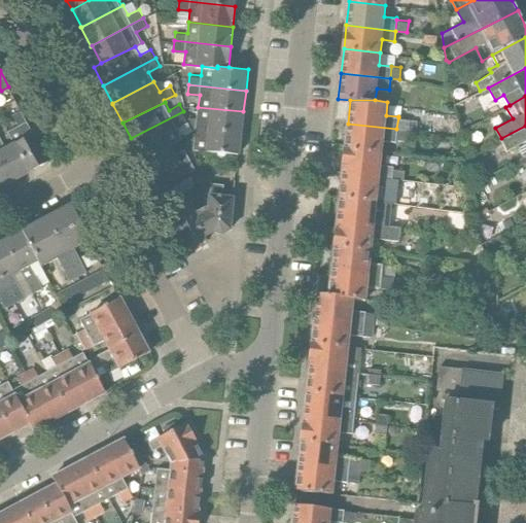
[(196,129),(241,132),(243,111),(198,107),(197,116),(188,115),(187,120),(187,121),(190,128),(196,129)]
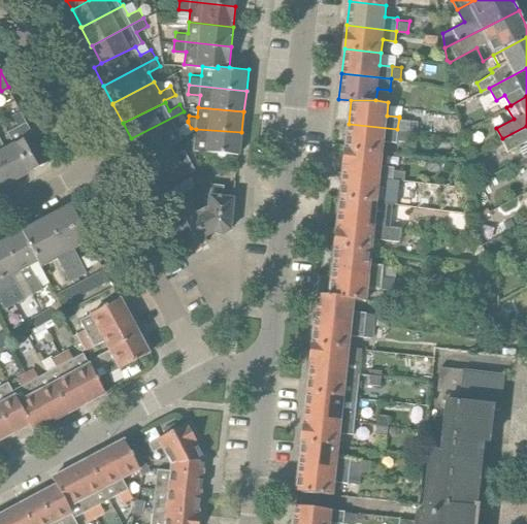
[(142,159),(173,143),(172,142),(183,137),(177,126),(188,121),(184,111),(131,138),(142,159)]
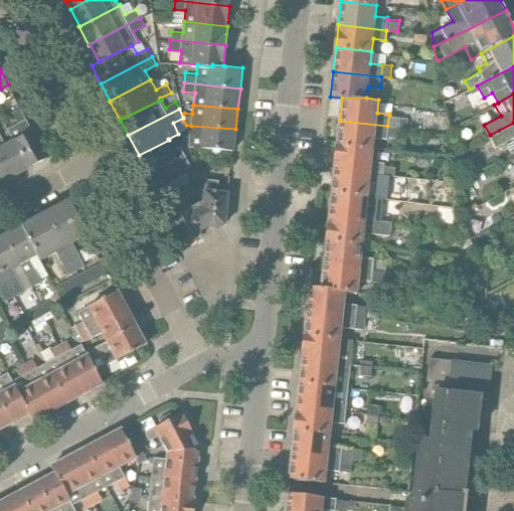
[(400,116),(389,115),(387,126),(399,128),(400,116)]
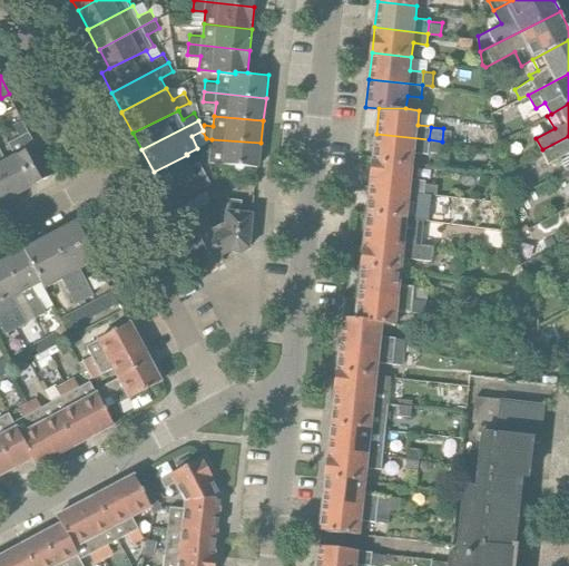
[(16,154),(32,184),(52,173),(29,129),(8,140),(16,154)]
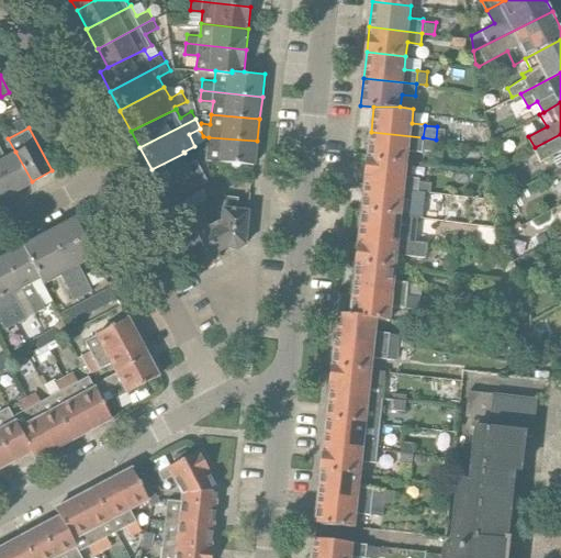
[(368,158),(407,162),(408,148),(421,149),(423,149),(423,147),(423,137),(371,132),(368,158)]
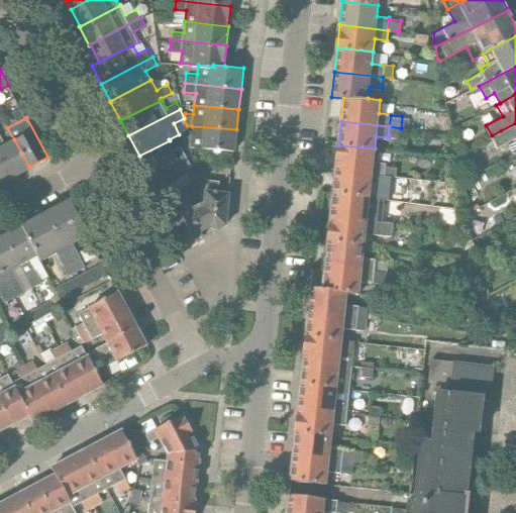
[(515,123),(492,135),(498,147),(510,140),(515,149),(515,123)]
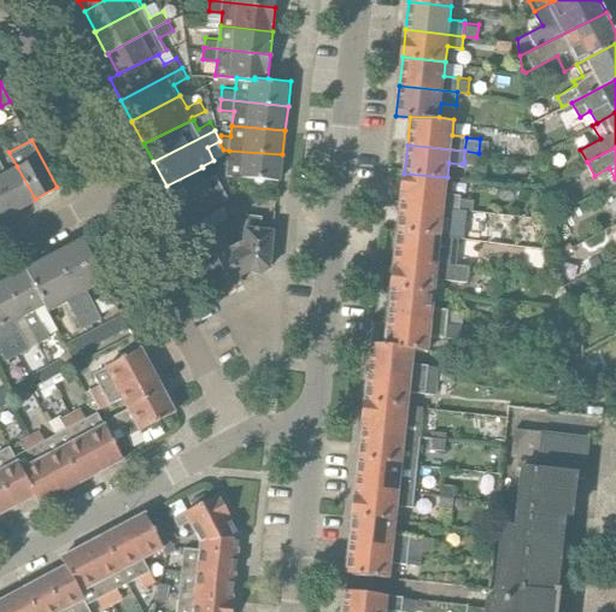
[(227,172),(280,178),(282,154),(229,151),(227,172)]
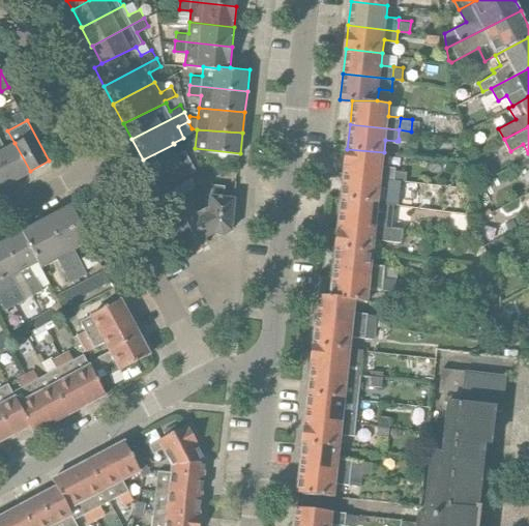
[(411,132),(399,129),(399,139),(410,140),(411,132)]
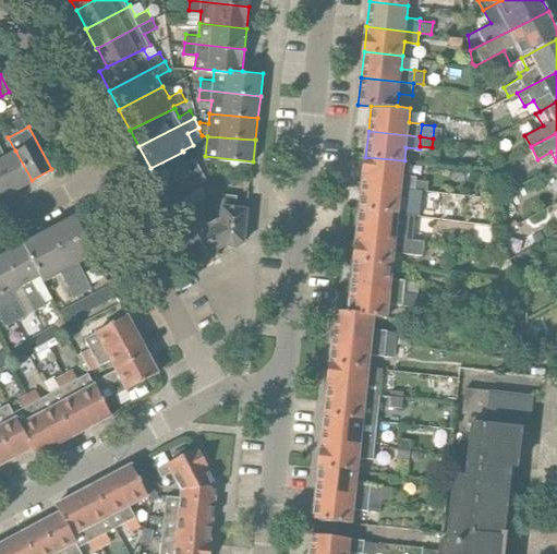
[(32,180),(15,151),(7,156),(0,143),(0,166),(12,190),(32,180)]
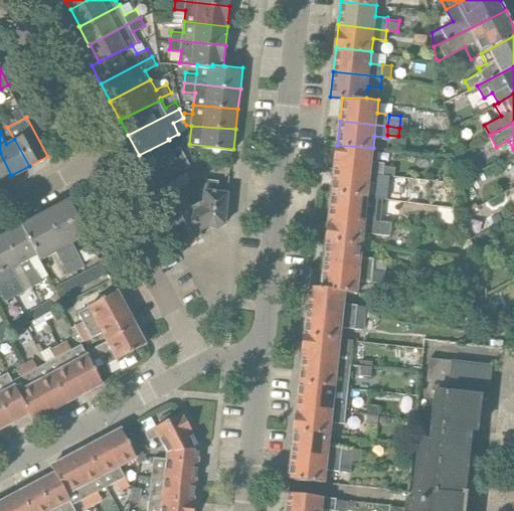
[(148,173),(164,165),(170,175),(191,163),(181,144),(173,148),(169,140),(139,155),(148,173)]
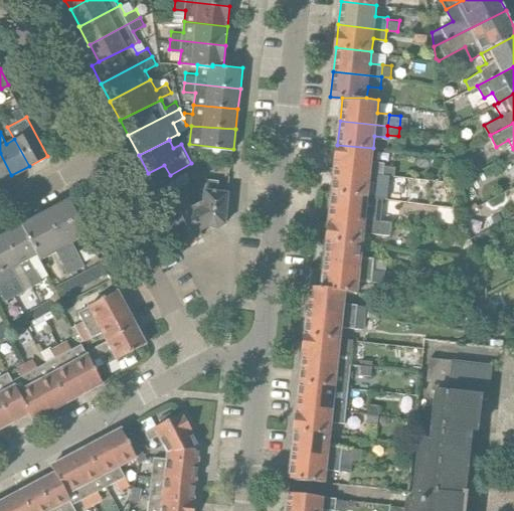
[(334,168),(382,174),(383,164),(384,161),(372,160),(373,148),(337,145),(334,168)]
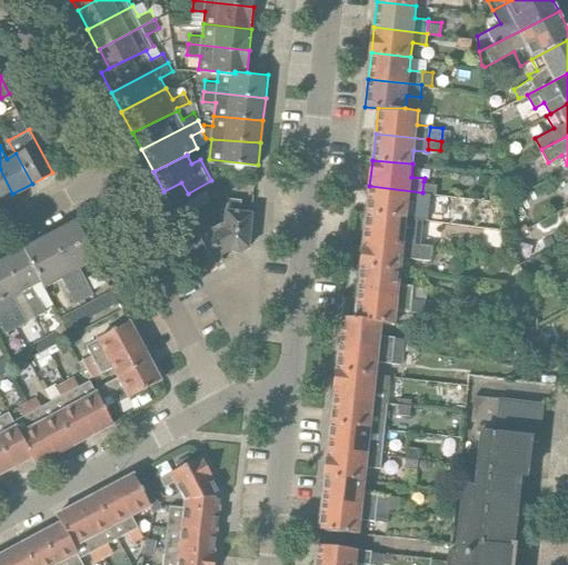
[(0,200),(12,194),(0,169),(0,200)]
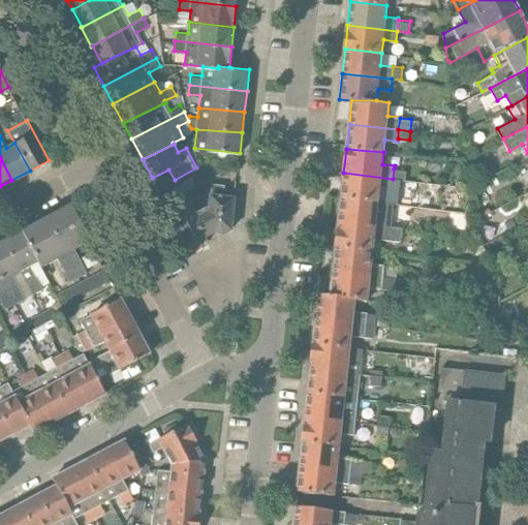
[(196,161),(198,172),(209,173),(210,163),(196,161)]
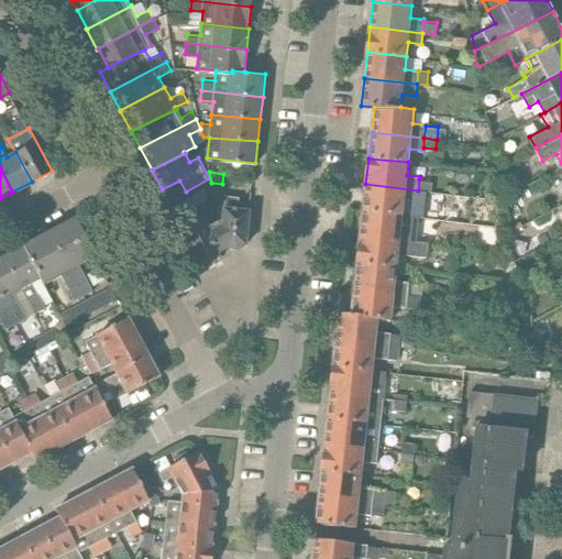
[(431,181),(419,179),(418,190),(425,190),(430,192),(431,181)]
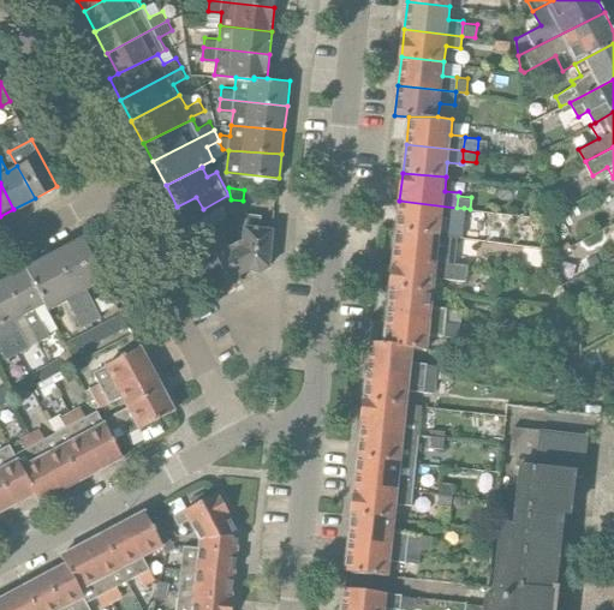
[(397,228),(457,235),(460,235),(464,208),(457,208),(399,201),(397,228)]
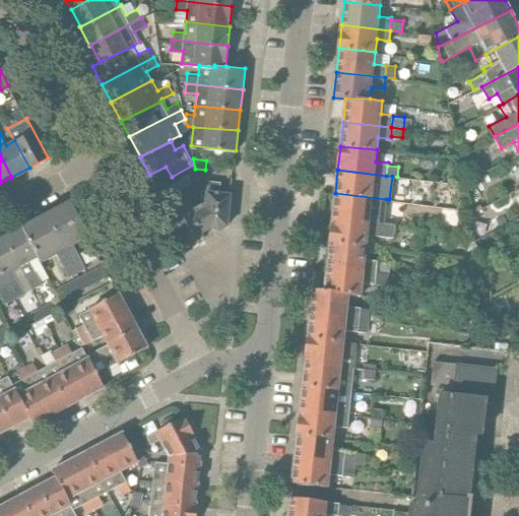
[(194,214),(203,231),(211,227),(219,229),(228,224),(231,194),(229,193),(231,181),(206,179),(203,209),(200,211),(194,214)]
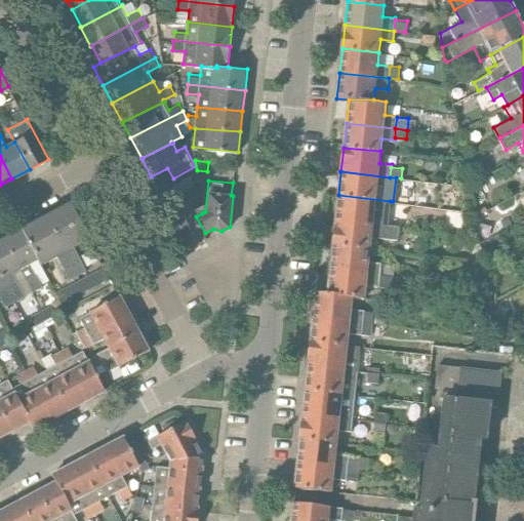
[(202,242),(205,233),(196,216),(202,213),(199,193),(186,200),(167,210),(185,243),(194,246),(202,242)]
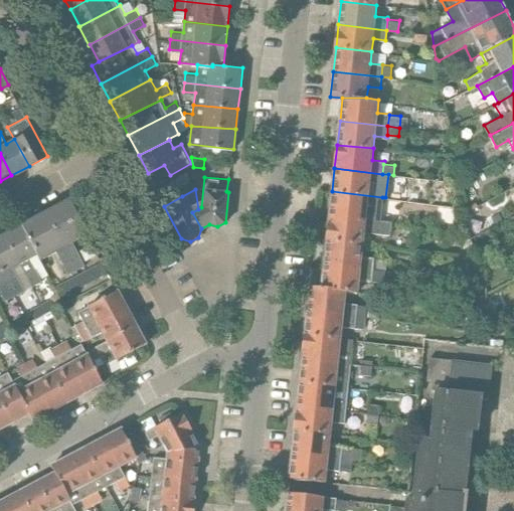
[(329,214),(380,220),(382,197),(332,191),(329,214)]
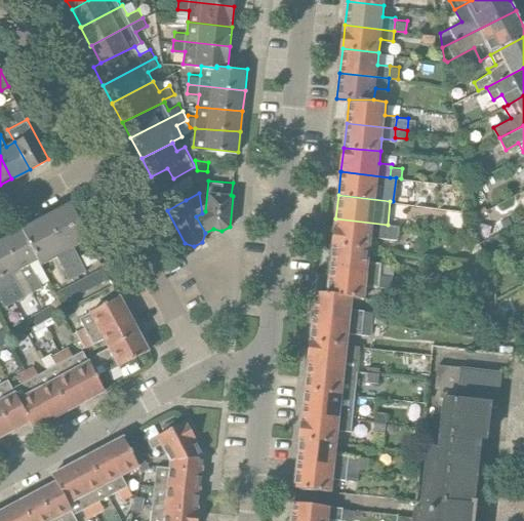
[(88,271),(75,245),(89,237),(71,203),(52,213),(48,215),(80,275),(88,271)]
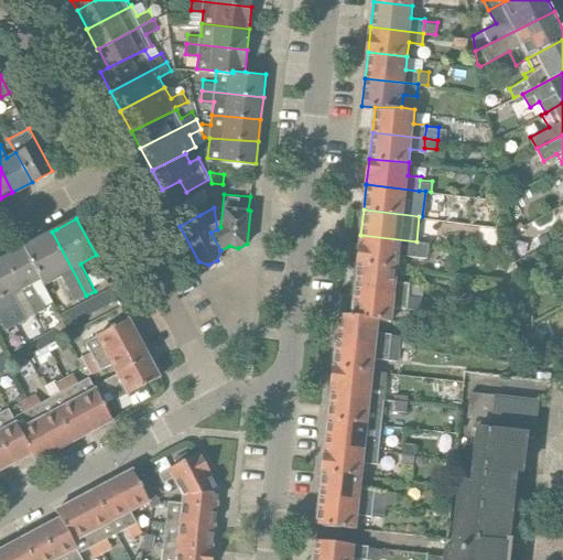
[(76,301),(86,295),(52,232),(40,238),(24,246),(44,282),(60,275),(62,273),(76,301)]
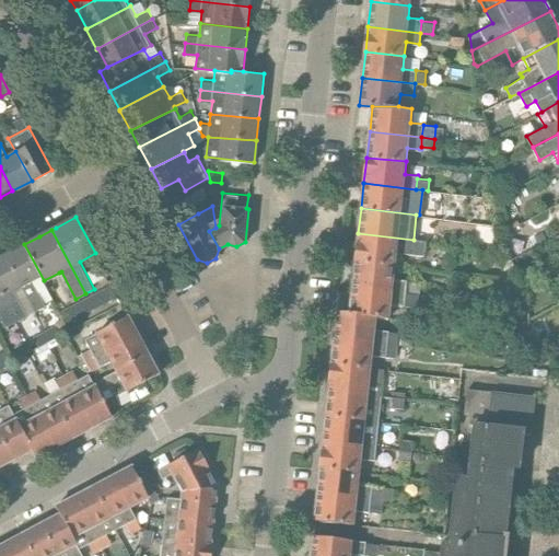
[(356,261),(395,265),(396,252),(423,254),(426,241),(414,240),(358,233),(356,261)]
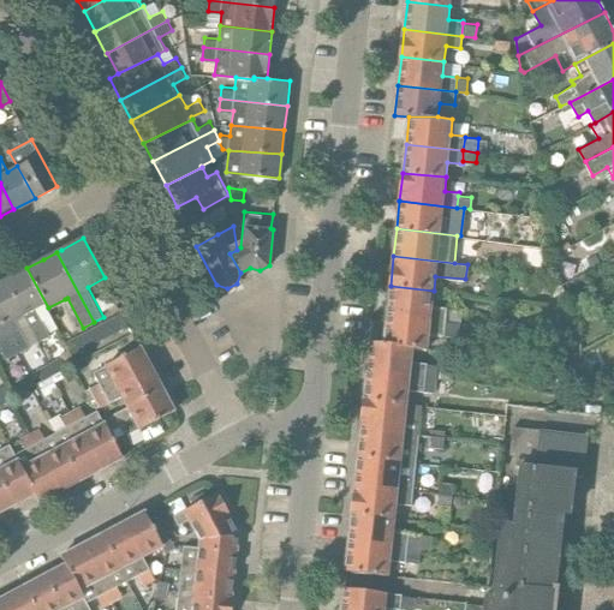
[(52,315),(48,308),(27,268),(7,277),(41,340),(51,335),(42,318),(52,315)]
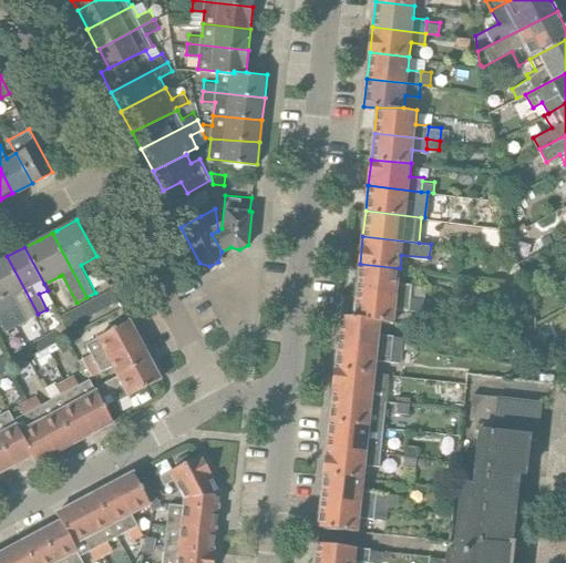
[(0,289),(18,324),(38,314),(7,256),(0,259),(0,289)]
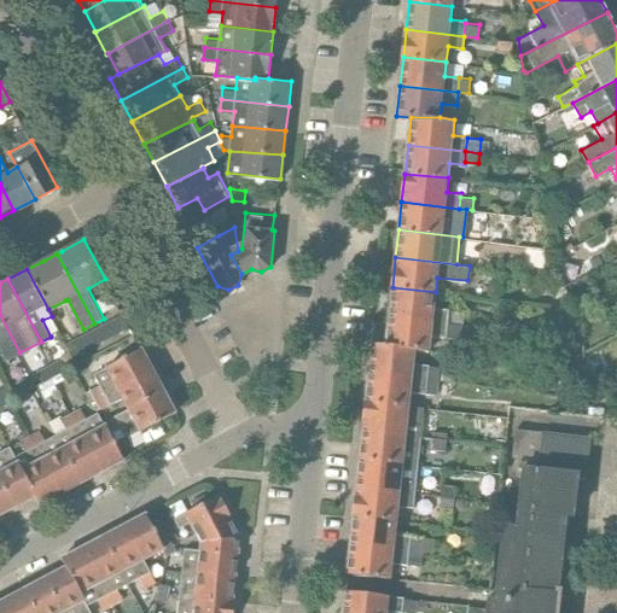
[(389,316),(447,322),(449,308),(435,307),(436,292),(393,287),(389,316)]
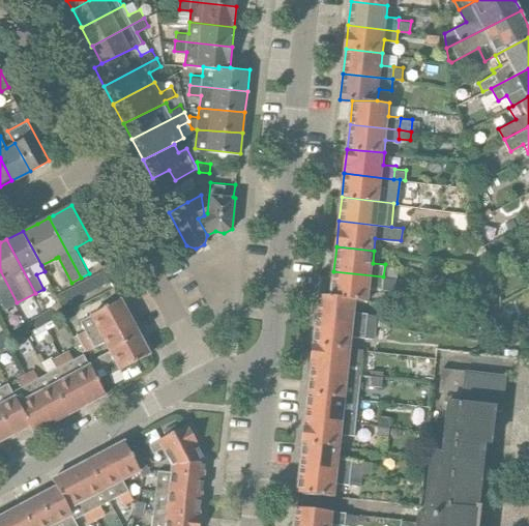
[(399,266),(385,264),(383,276),(398,278),(399,266)]
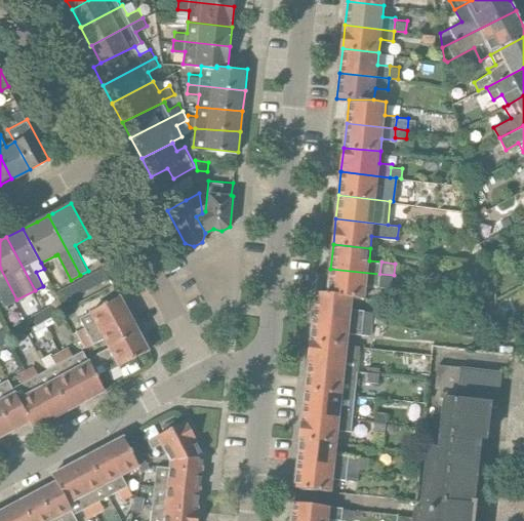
[(80,279),(86,289),(109,277),(104,267),(80,279)]
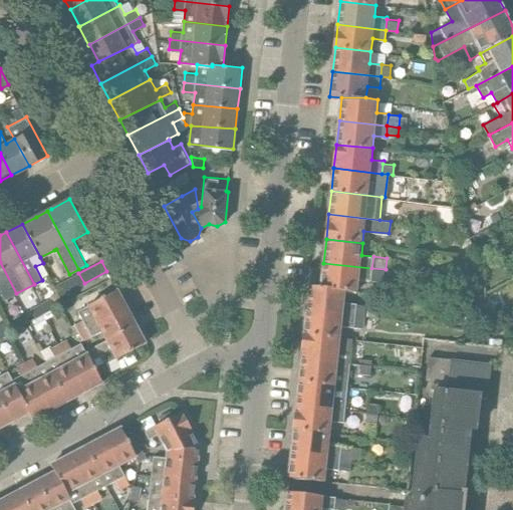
[(0,286),(6,299),(16,293),(0,262),(0,286)]
